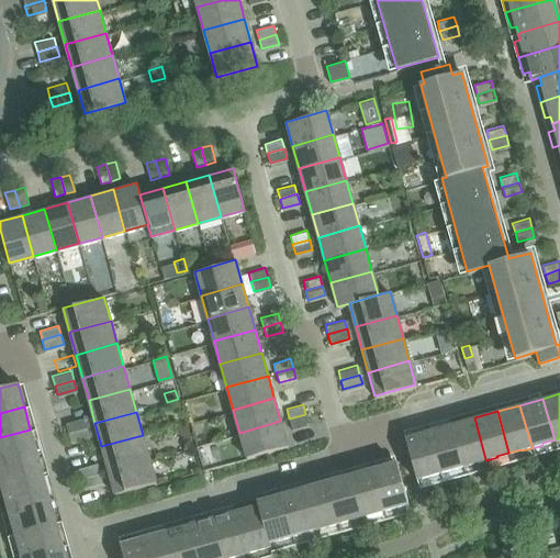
[(305,414),(289,419),(291,427),(309,423),(305,414)]
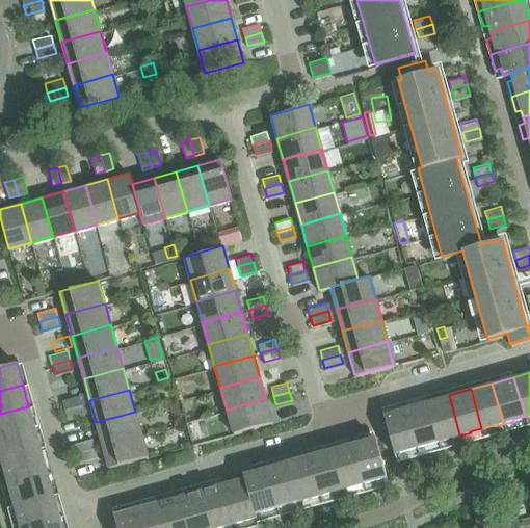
[(63,407),(82,403),(79,394),(61,399),(63,407)]
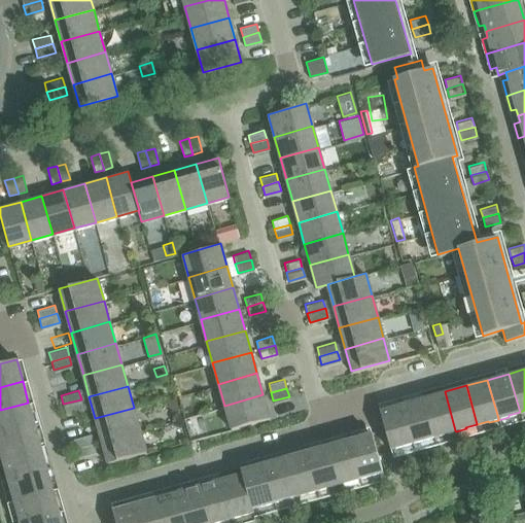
[(456,431),(455,430),(445,391),(423,397),(434,436),(446,432),(446,434),(456,431)]
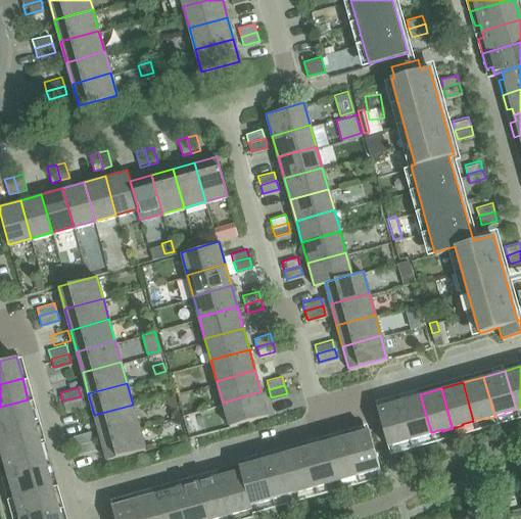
[(261,391),(223,403),(229,424),(267,414),(261,391)]
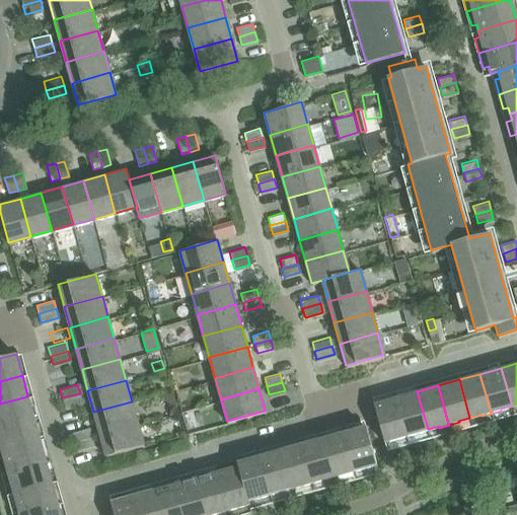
[(172,390),(165,392),(169,407),(176,405),(172,390)]
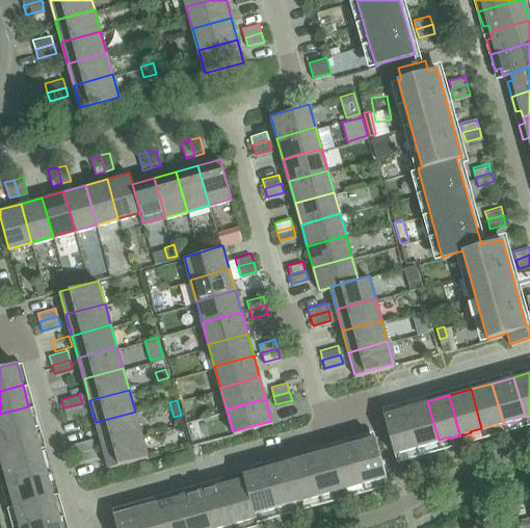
[(427,445),(427,443),(439,440),(427,401),(405,407),(417,448),(427,445)]
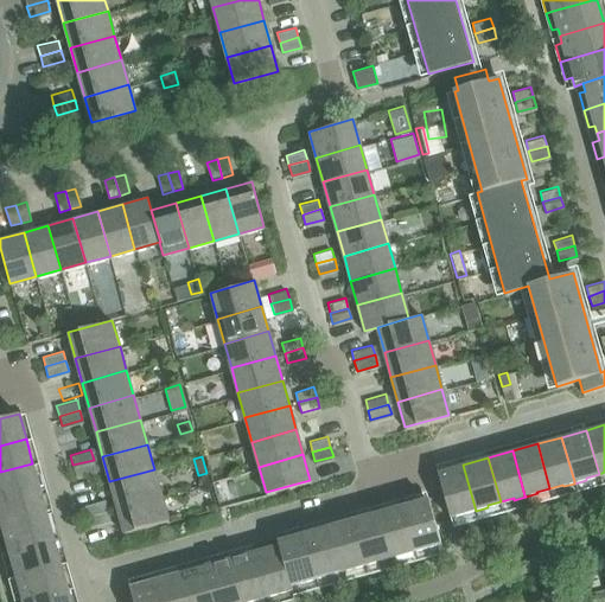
[(94,460),(72,465),(76,475),(96,469),(94,460)]
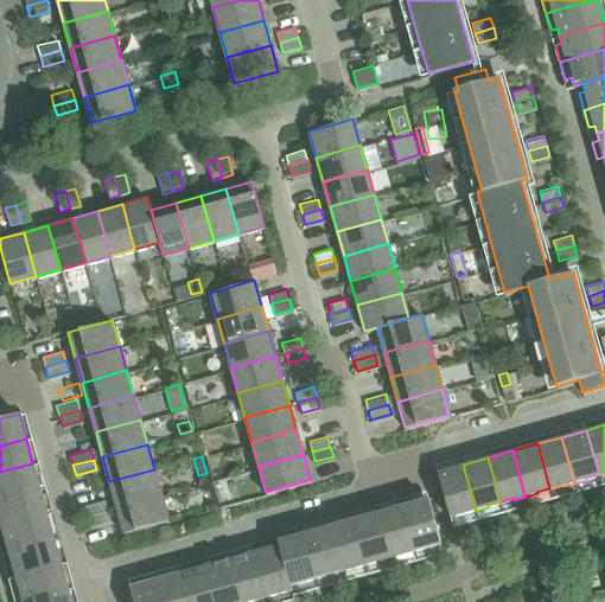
[(0,498),(39,488),(32,463),(0,472),(0,498)]
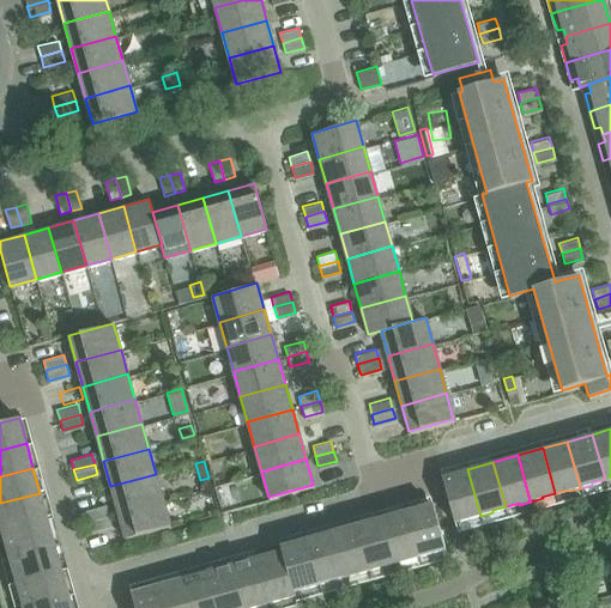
[(442,476),(454,521),(469,517),(469,520),(481,516),(467,469),(442,476)]
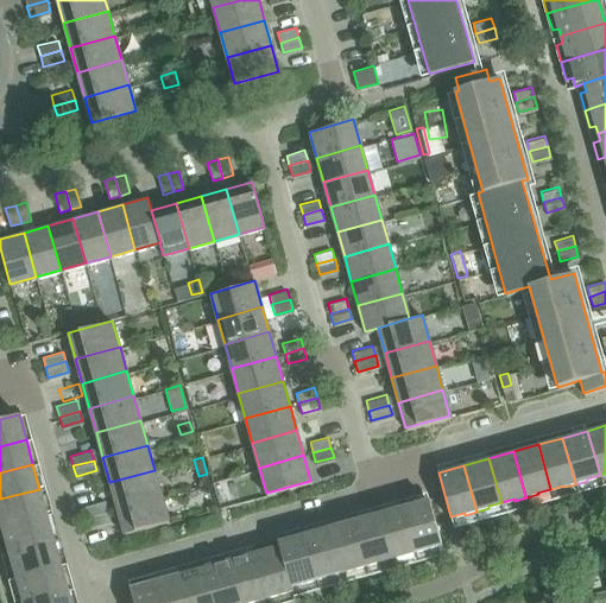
[(161,495),(155,470),(109,482),(117,507),(161,495)]
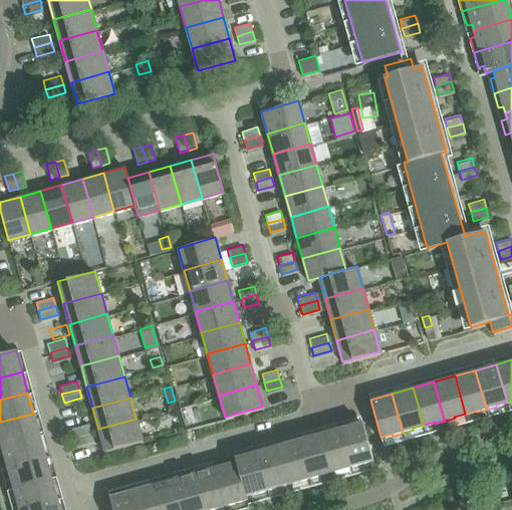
[(0,439),(2,445),(39,435),(33,414),(0,422),(0,439)]
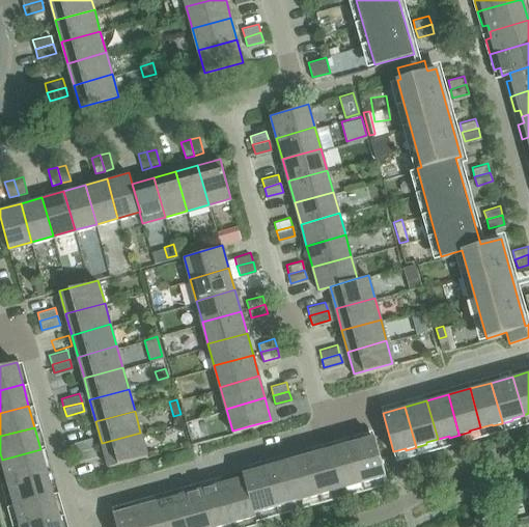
[(140,433),(102,443),(108,466),(146,454),(140,433)]
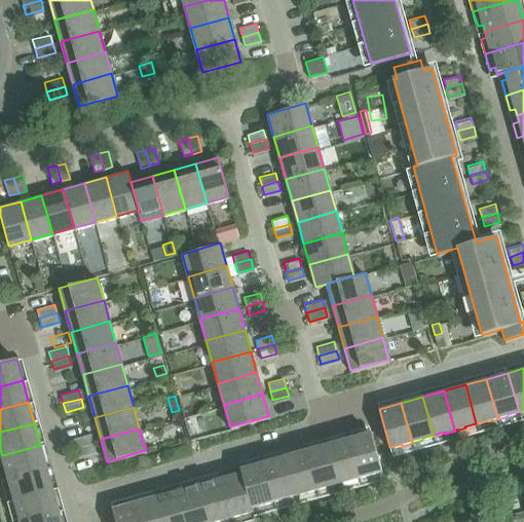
[(348,439),(360,479),(369,476),(369,474),(381,471),(370,432),(348,439)]
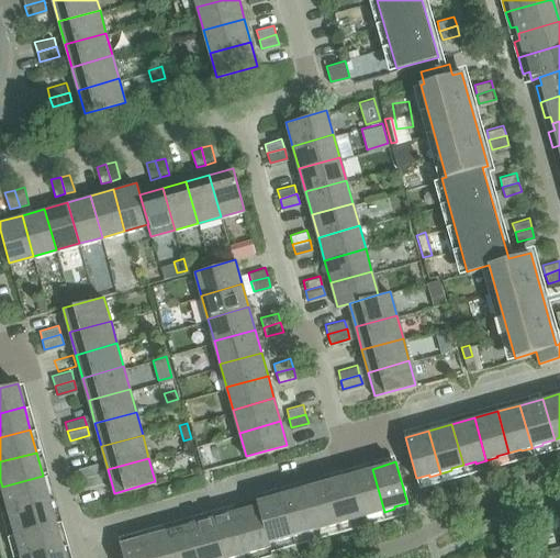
[(80,477),(99,471),(97,462),(78,467),(80,477)]
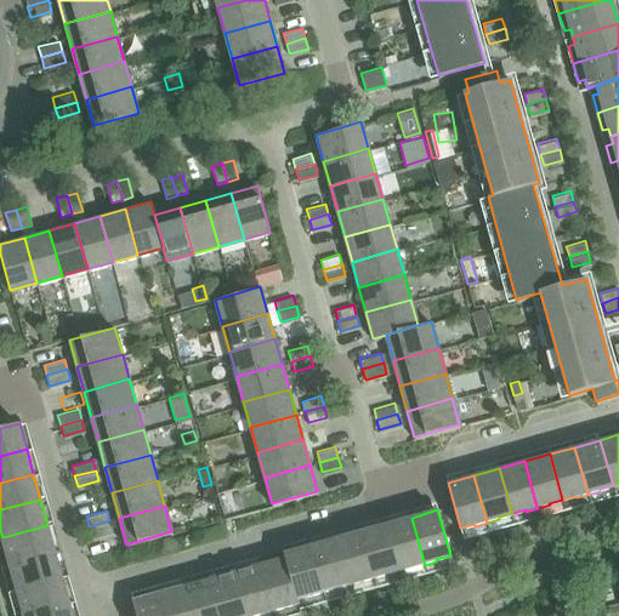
[(386,524),(397,564),(398,570),(412,566),(413,568),(425,565),(412,518),(386,524)]
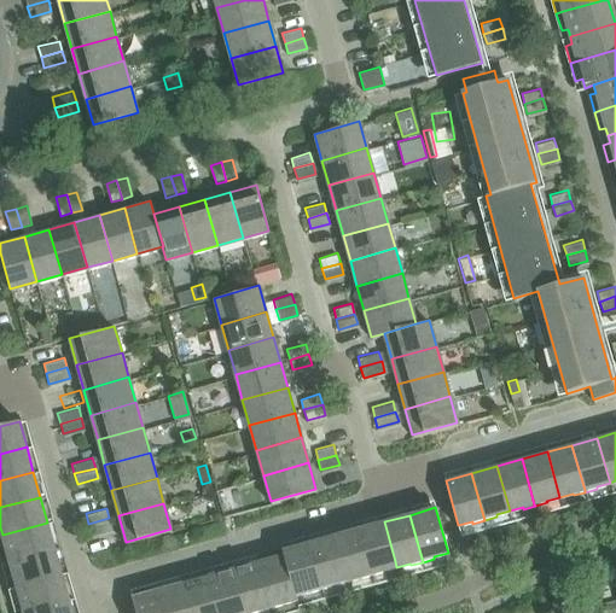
[(109,518),(88,524),(92,535),(112,529),(109,518)]
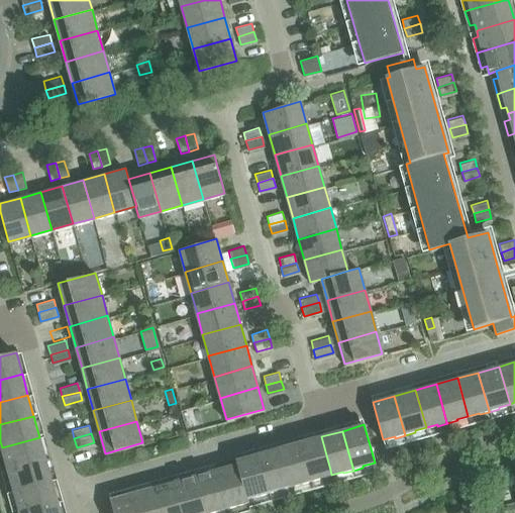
[(321,436),(300,442),(311,482),(321,479),(320,478),(331,475),(330,470),(321,436)]
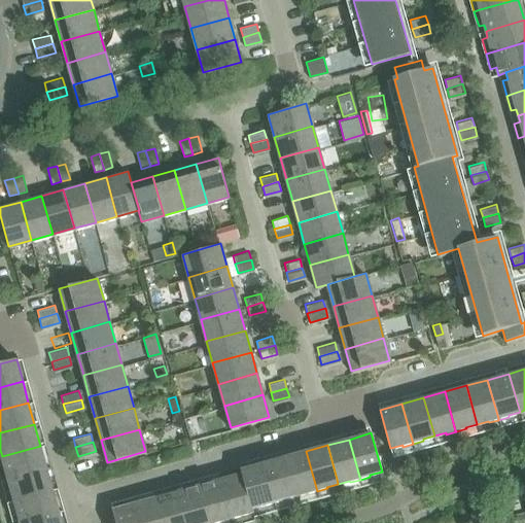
[(2,456),(4,462),(0,463),(0,472),(2,479),(8,478),(46,466),(40,446),(2,456)]
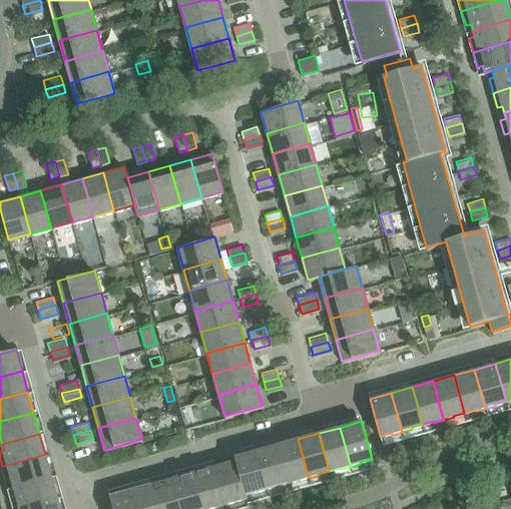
[(309,478),(298,439),(277,445),(288,482),(299,479),(299,481),(309,478)]
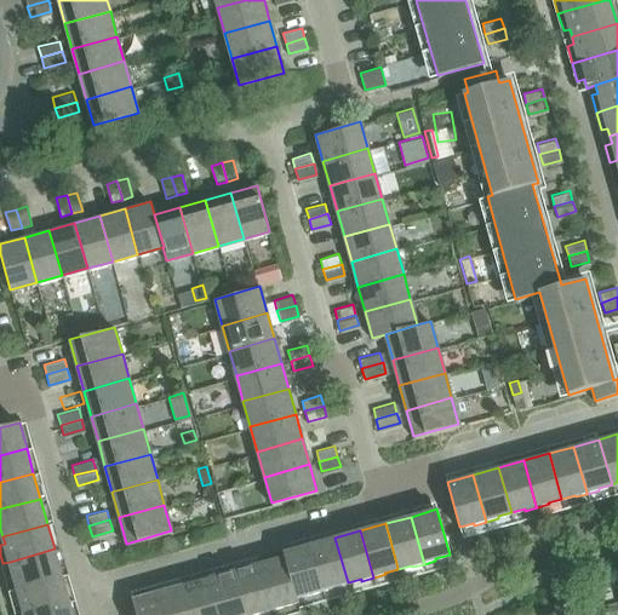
[(335,538),(310,545),(322,592),(335,588),(335,587),(348,582),(335,538)]
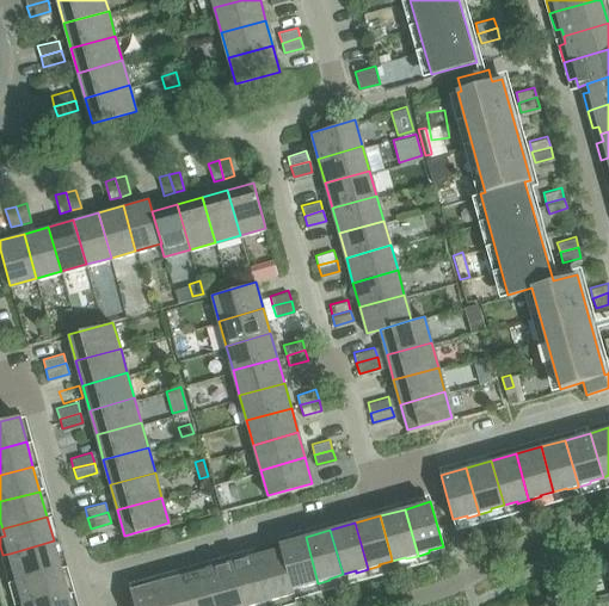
[(318,583),(306,537),(280,544),(280,548),(291,588),(306,585),(306,587),(318,583)]
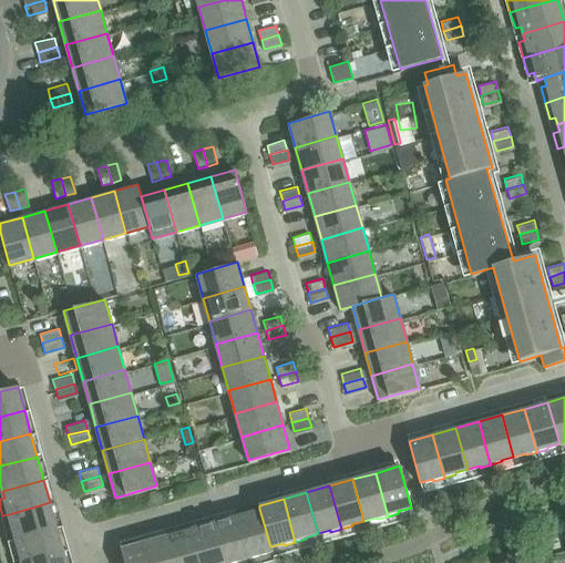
[(50,502),(9,514),(2,515),(7,532),(13,531),(16,538),(57,526),(50,502)]
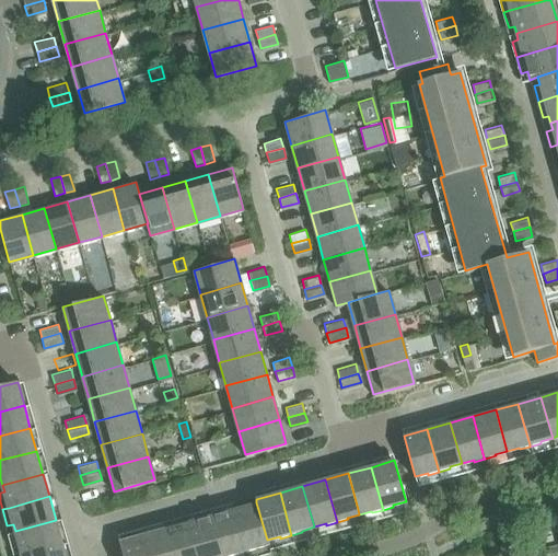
[(234,509),(245,551),(246,552),(257,548),(256,547),(268,544),(267,540),(256,502),(234,509)]
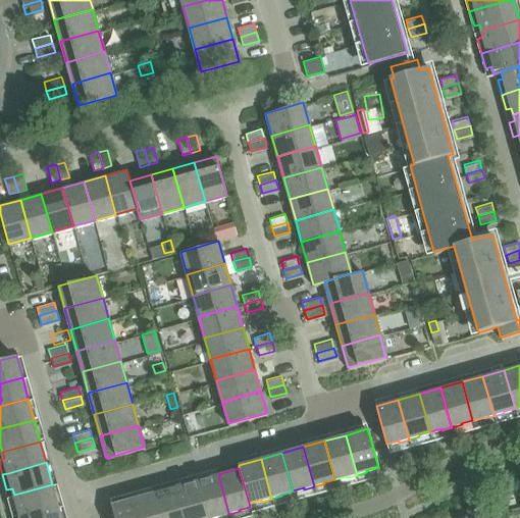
[(197,480),(201,496),(207,517),(208,517),(219,515),(219,517),(229,514),(228,513),(218,474),(197,480)]
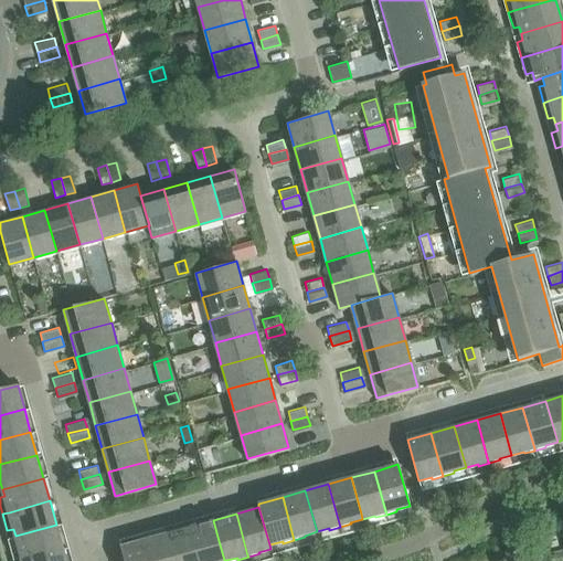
[(190,527),(199,560),(224,560),(218,537),(213,520),(190,527)]
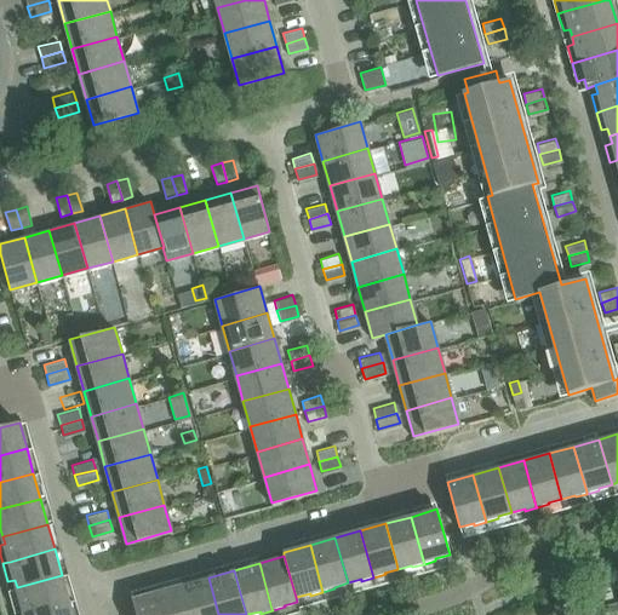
[(17,587),(18,596),(12,597),(17,614),(51,605),(69,601),(62,575),(17,587)]
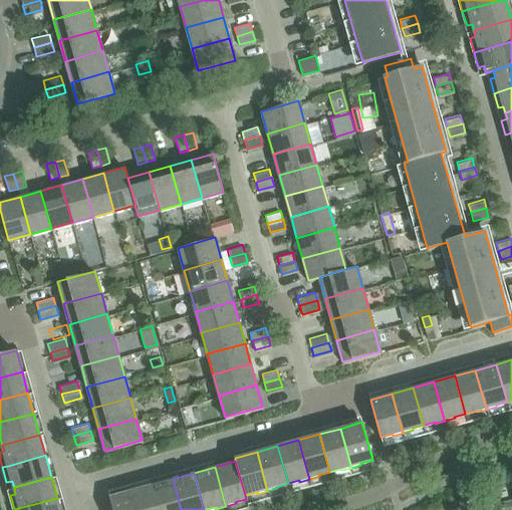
[(159,509),(181,509),(173,479),(152,485),(153,488),(159,509)]
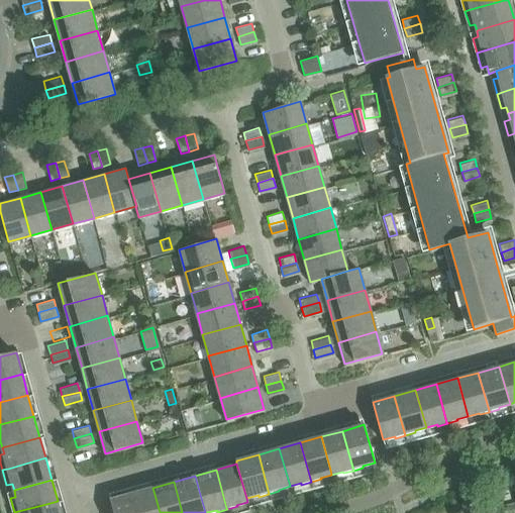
[(160,512),(153,491),(152,488),(132,493),(137,512),(160,512)]
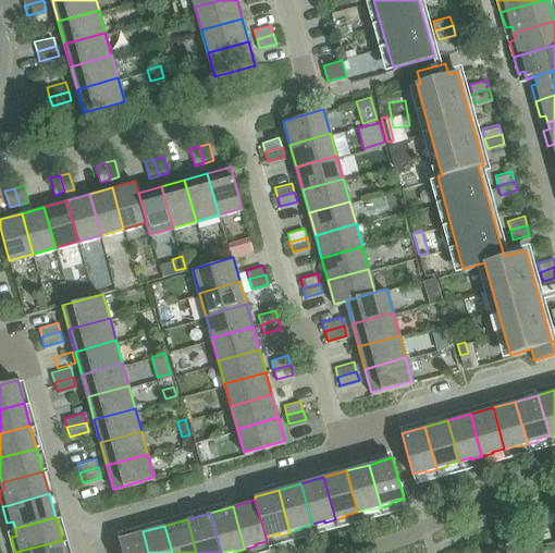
[(119,538),(122,552),(148,552),(143,531),(119,538)]
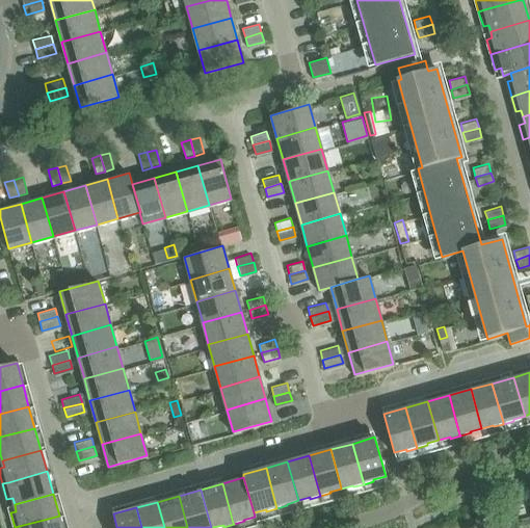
[(62,527),(59,516),(44,520),(15,527),(62,527)]
